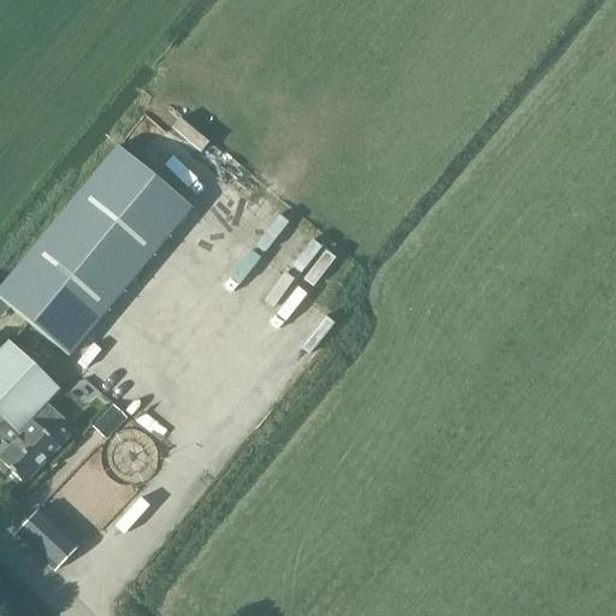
[(119,150),(0,291),(0,301),(69,360),(193,212),(119,150)]
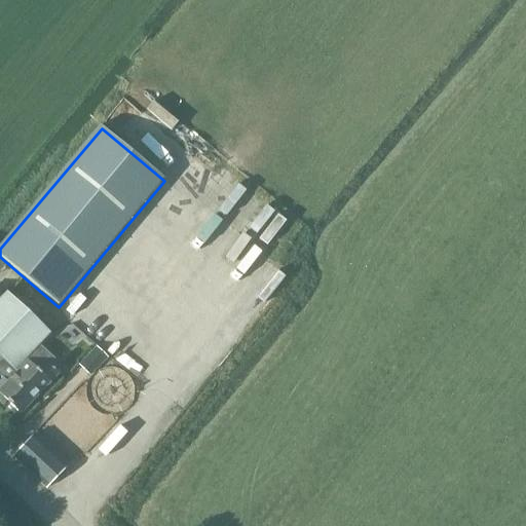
[(249,228),(268,242),(287,217),(268,202),(249,228)]
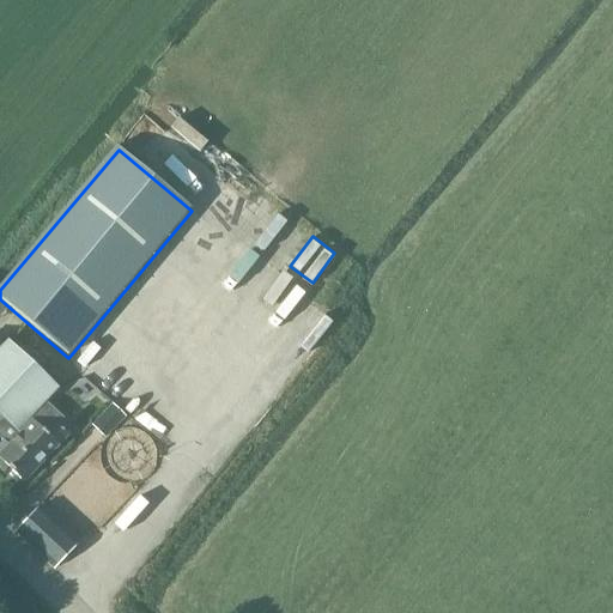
[(7,339),(0,346),(0,413),(16,430),(58,387),(7,339)]
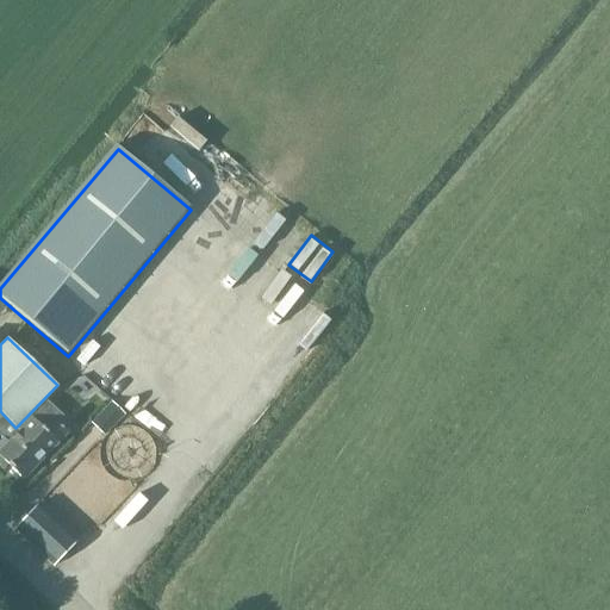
[(78,373),(93,354),(83,346),(68,365),(78,373)]
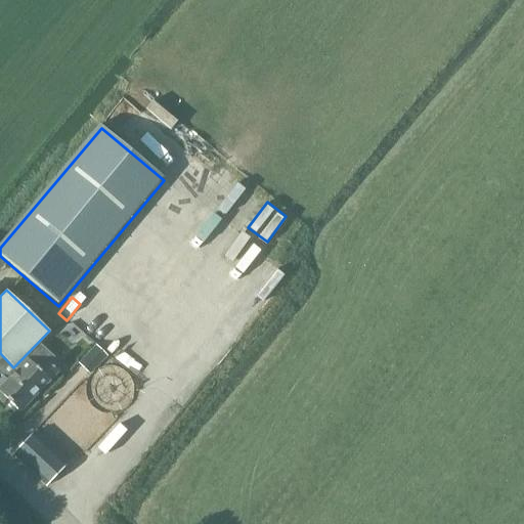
[(2,377),(0,379),(0,399),(2,402),(6,398),(19,411),(58,370),(49,362),(53,358),(39,345),(6,380),(2,377)]
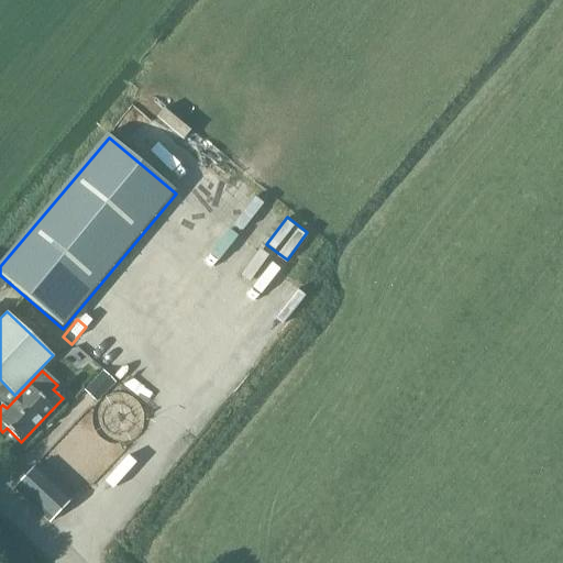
[(103,374),(86,394),(97,404),(114,385),(103,374)]
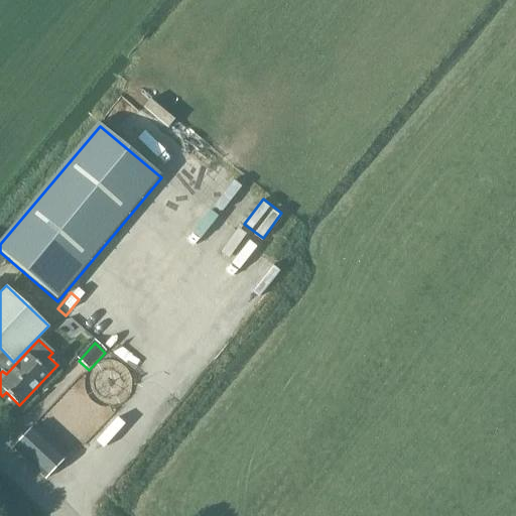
[(46,479),(65,458),(32,426),(12,447),(46,479)]
